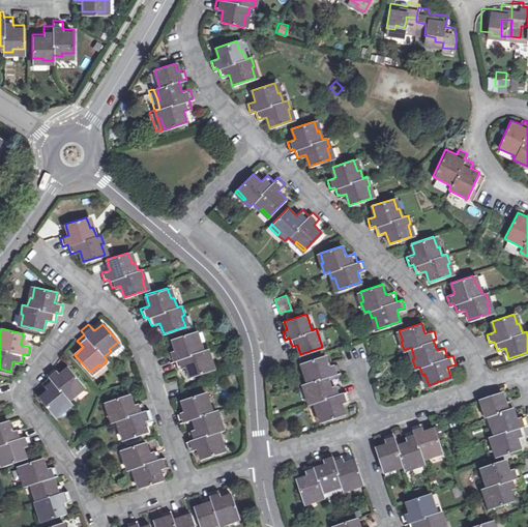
[(203,351),(199,341),(197,341),(194,330),(172,338),(175,349),(167,351),(170,361),(174,360),(177,368),(186,366),(189,376),(211,369),(207,358),(209,357),(207,349),(203,351)]
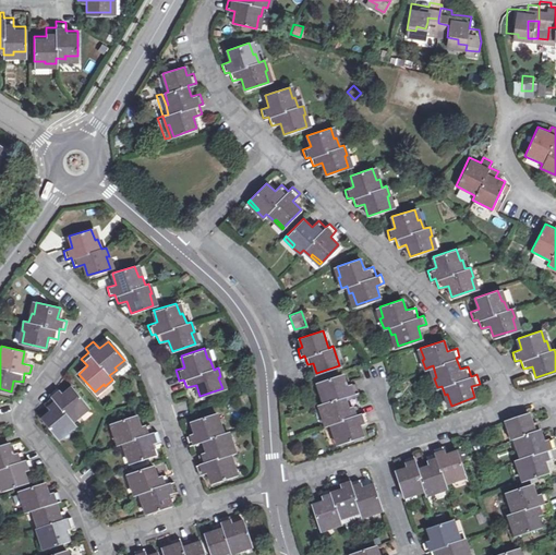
[(115,368),(117,370),(127,361),(124,360),(115,368)]
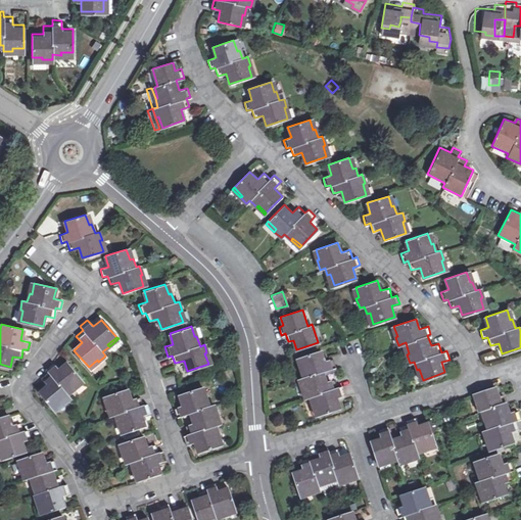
[(321,349),(298,357),(302,368),(300,368),(302,377),(300,377),(304,388),(301,389),(304,397),(309,396),(312,406),(315,405),(318,415),(339,408),(336,396),(344,393),(341,385),(337,386),(334,378),(326,380),(322,371),(335,366),(333,358),(324,361),(321,349)]
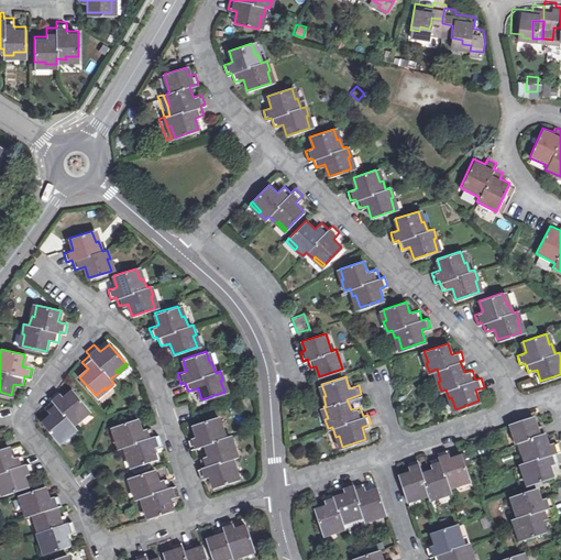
[(105,387),(96,395),(97,397),(106,390),(105,387)]
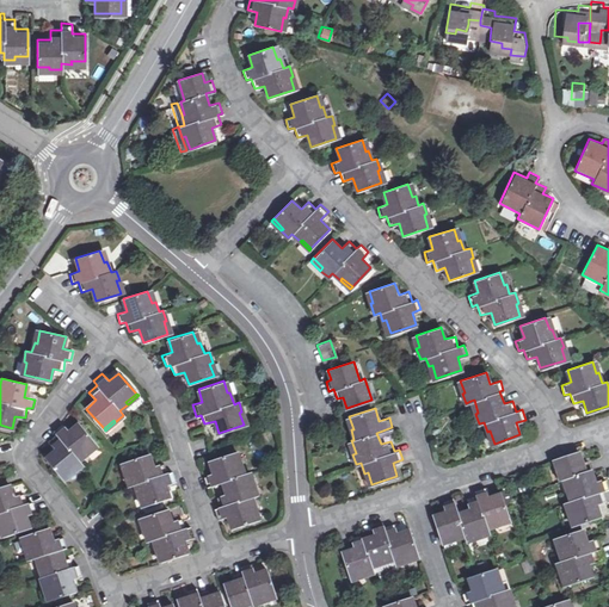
[(45,456),(62,477),(73,470),(74,471),(82,465),(79,460),(86,454),(84,452),(94,443),(79,422),(68,431),(61,423),(54,428),(57,433),(49,440),(55,448),(45,456)]
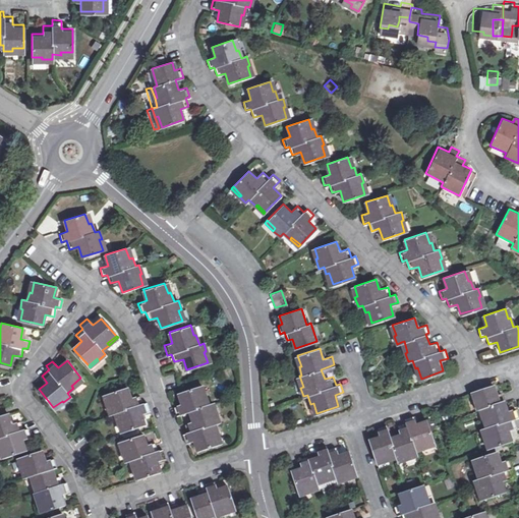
[(71,386),(73,388),(82,380),(80,378),(71,386)]
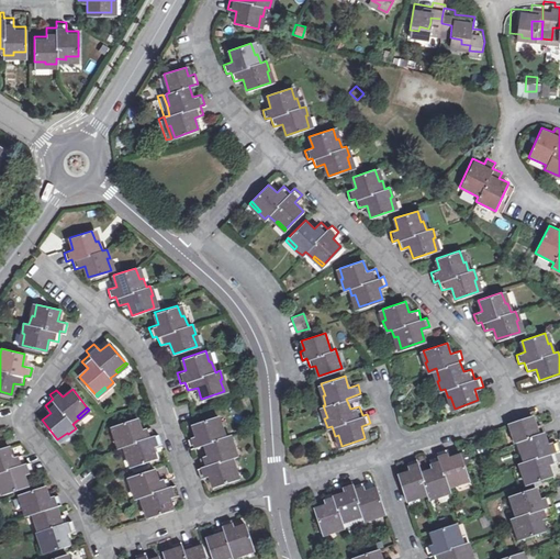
[(507,422),(508,422),(515,440),(517,440),(521,439),(524,450),(522,451),(524,460),(518,462),(522,471),(525,470),(528,482),(551,474),(548,464),(558,460),(555,450),(559,449),(556,439),(547,442),(540,422),(535,424),(532,414),(507,422)]
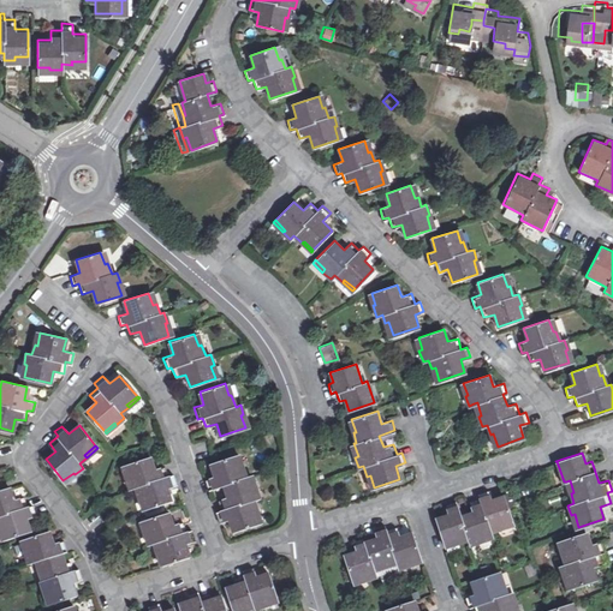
[(245,477),(243,466),(239,467),(236,454),(210,462),(214,474),(204,478),(208,489),(224,484),(227,496),(218,499),(221,509),(215,511),(219,522),(228,519),(233,531),(257,522),(254,510),(256,510),(253,499),(259,497),(256,487),(253,487),(249,477),(245,477)]
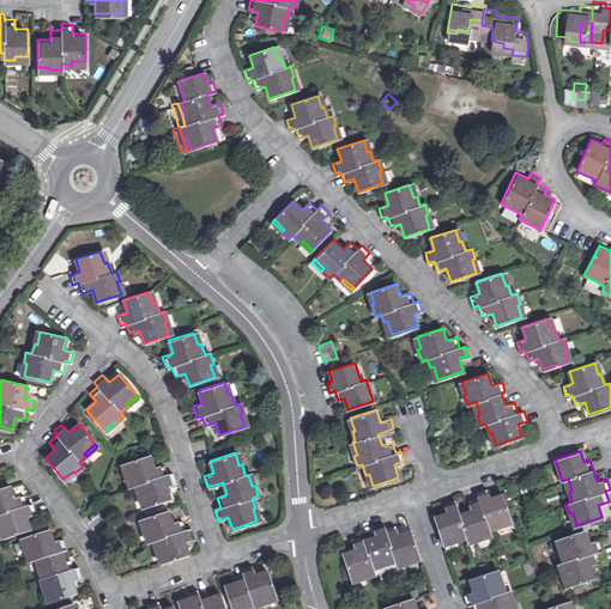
[(150,456),(125,464),(129,477),(126,477),(128,487),(133,486),(135,485),(140,495),(138,495),(141,507),(170,498),(167,487),(177,482),(174,473),(167,475),(164,466),(155,468),(150,456)]
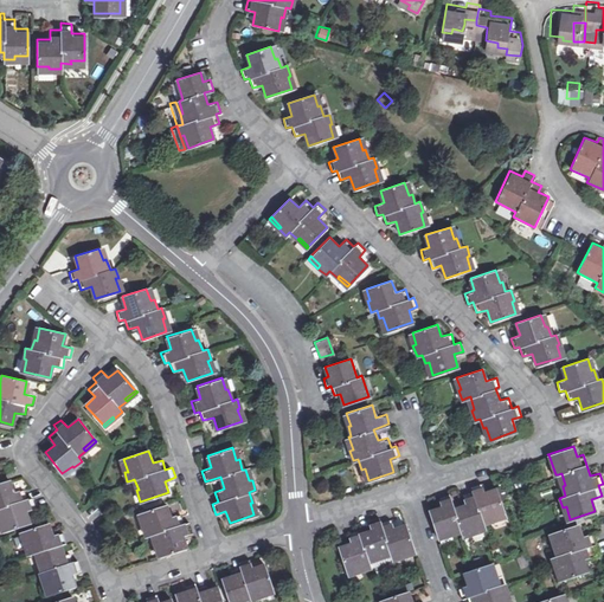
[(72,466),(62,473),(63,476),(74,467),(72,466)]
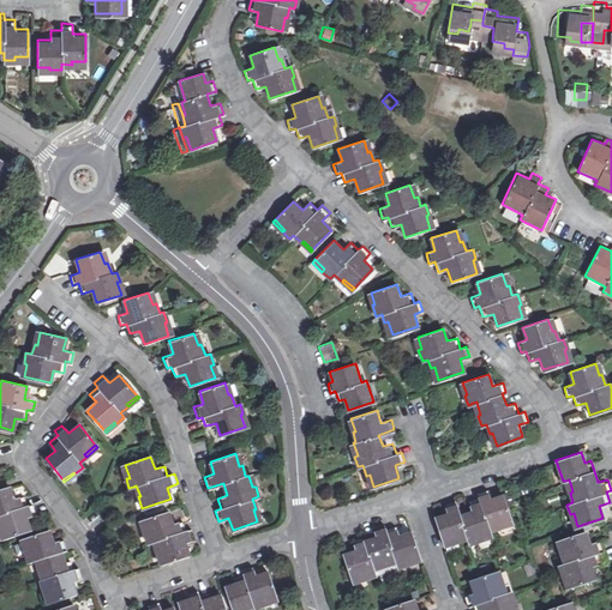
[(9,487),(0,489),(0,526),(4,538),(29,529),(25,517),(35,514),(33,505),(27,506),(23,495),(12,499),(9,487)]
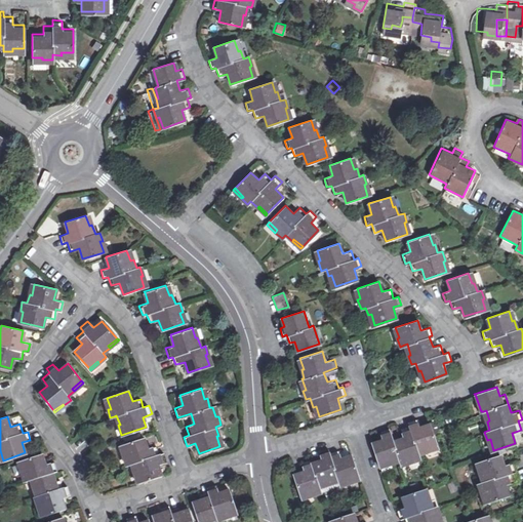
[(381,438),(371,441),(378,464),(390,459),(391,463),(399,459),(400,462),(411,458),(412,460),(420,457),(419,453),(428,450),(427,448),(438,444),(430,423),(418,427),(415,418),(408,420),(409,426),(401,429),(403,437),(393,440),(389,427),(379,431),(381,438)]
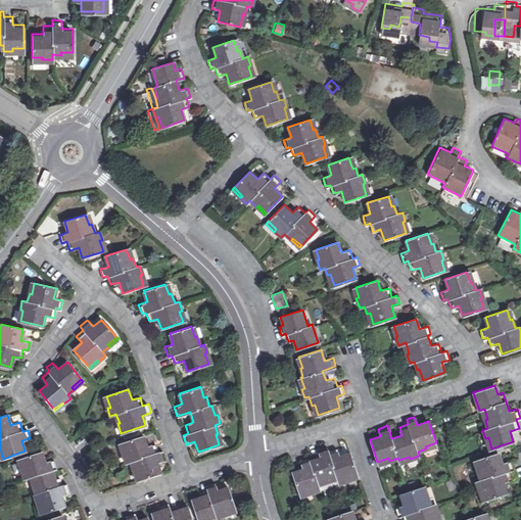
[(143,436),(122,443),(125,454),(123,454),(126,463),(130,462),(133,470),(135,469),(139,479),(160,472),(157,463),(166,460),(162,452),(157,453),(154,444),(146,446),(143,436)]
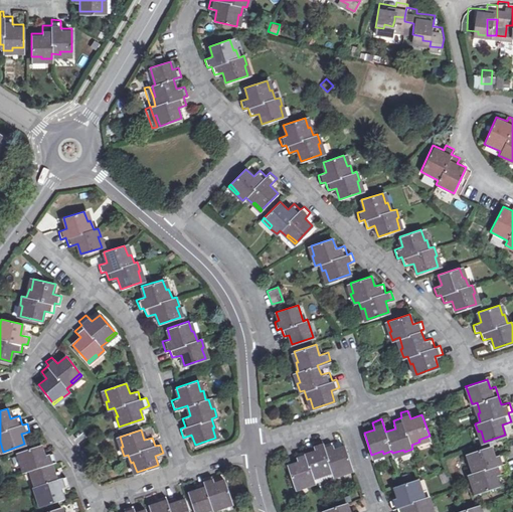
[(287,464),(295,486),(305,482),(306,484),(313,482),(312,477),(311,475),(323,471),(323,473),(332,471),(333,475),(342,472),(341,470),(351,467),(344,445),(334,448),(331,440),(323,443),(321,439),(312,442),(315,450),(304,454),(303,450),(295,452),(298,461),(287,464)]
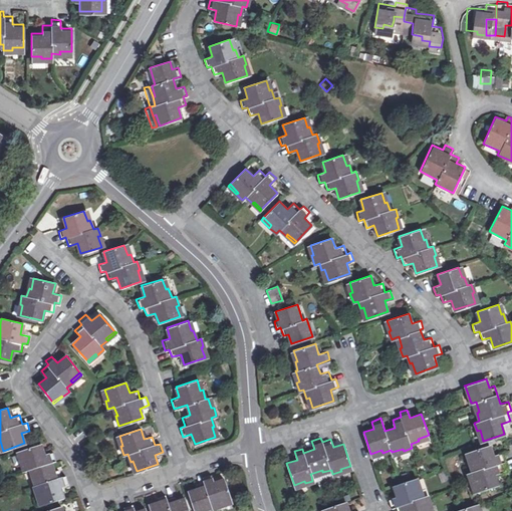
[(40,444),(19,451),(22,461),(20,462),(23,471),(29,469),(35,486),(33,486),(36,494),(38,493),(41,504),(62,497),(59,487),(68,484),(65,476),(60,477),(57,469),(53,470),(51,462),(55,460),(52,452),(44,455),(40,444)]
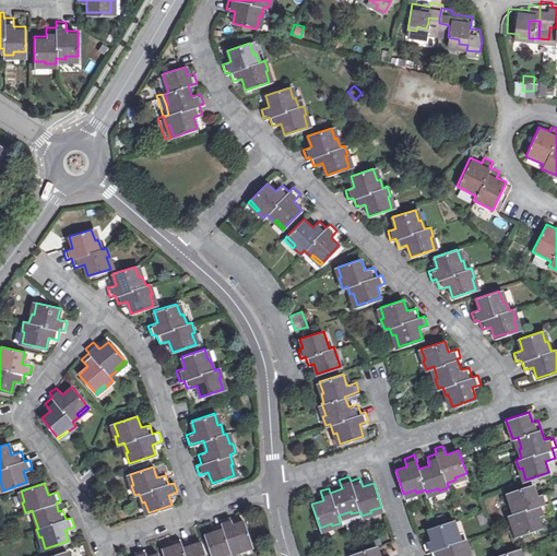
[(532,483),(508,491),(512,503),(510,503),(512,512),(508,515),(511,523),(513,522),(518,534),(541,527),(537,516),(546,512),(543,503),(548,501),(545,492),(535,494),(532,483)]
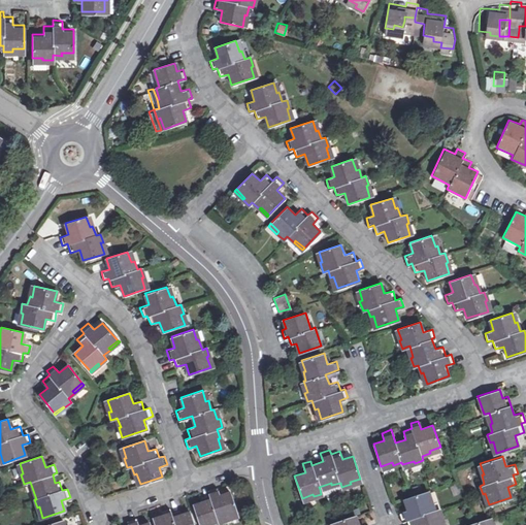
[(393,465),(382,468),(383,473),(403,466),(402,464),(401,462),(393,465)]
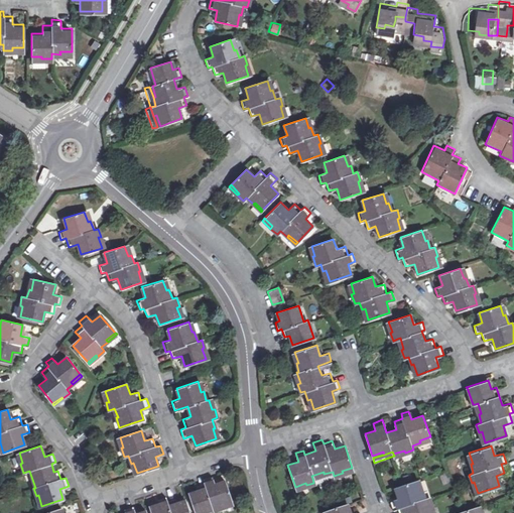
[(312,478),(313,483),(334,476),(333,472),(324,474),(312,478)]
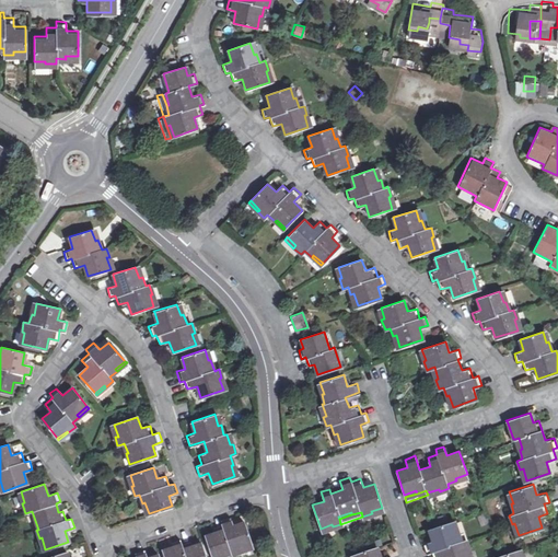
[(220,520),(221,524),(212,528),(213,532),(205,536),(211,556),(216,556),(231,552),(232,554),(241,552),(240,548),(252,545),(244,522),(233,526),(229,517),(220,520)]
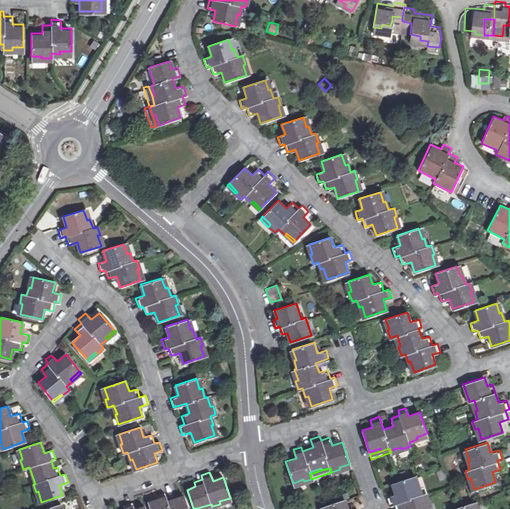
[(413,475),(391,482),(395,493),(387,496),(390,504),(394,503),(395,508),(403,508),(405,508),(428,508),(426,501),(429,501),(426,493),(422,494),(419,485),(416,486),(413,475)]
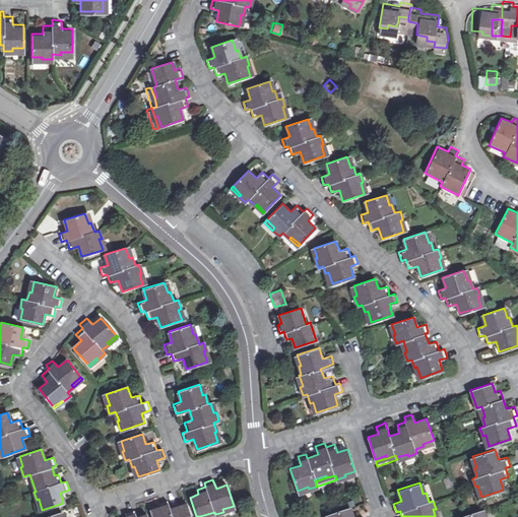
[(168,505),(166,500),(157,502),(159,508),(150,511),(152,516),(190,516),(186,504),(178,507),(177,502),(168,505)]
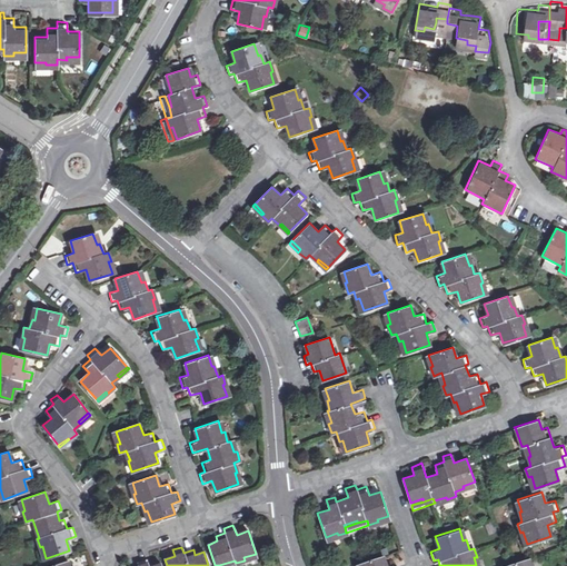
[(381,554),(359,562),(360,565),(396,565),(395,563),(386,565),(381,554)]
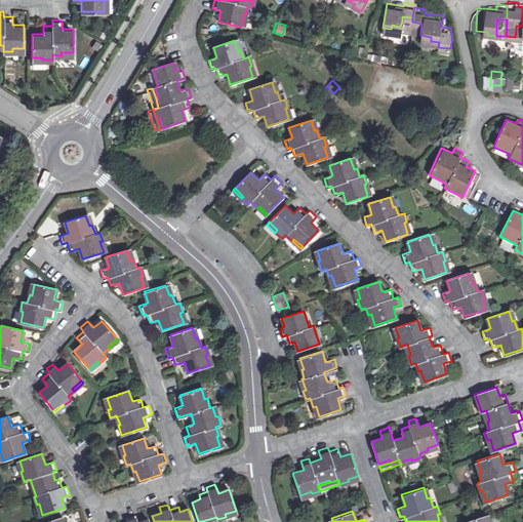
All buildings are outlined.
